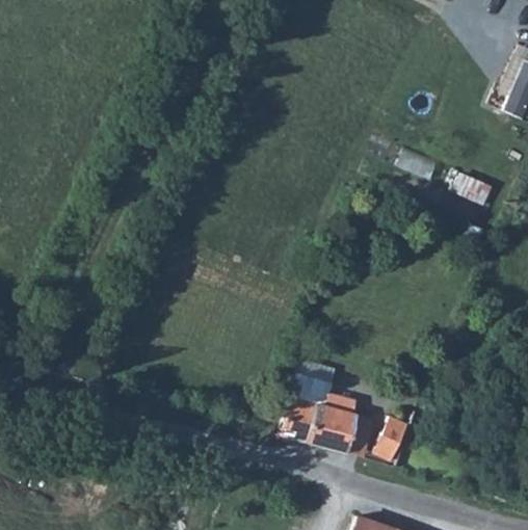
[(527,56),(505,104),(527,113),(527,56)]
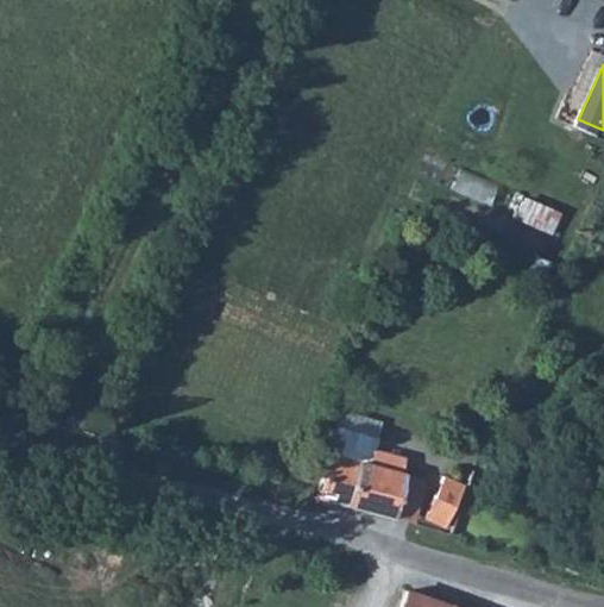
[(409,475),(417,448),(338,427),(331,455),(409,475)]
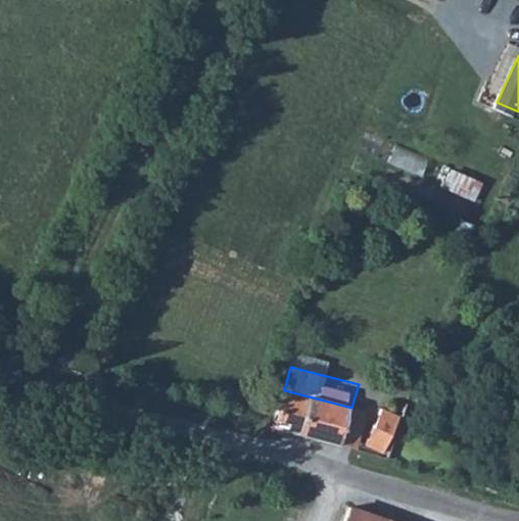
[(276,426),(341,444),(351,408),(284,390),(276,426)]
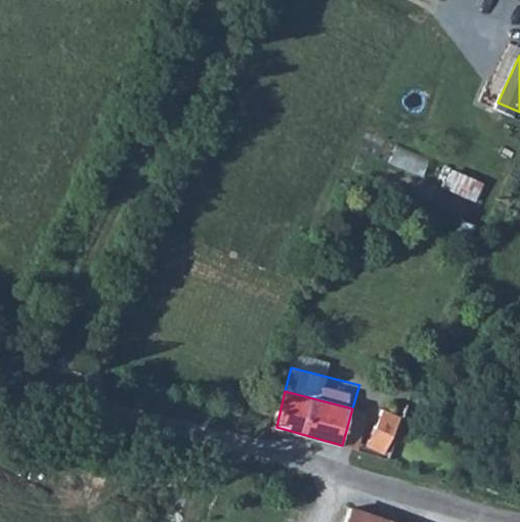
[(374,446),(389,450),(395,434),(378,428),(374,446)]
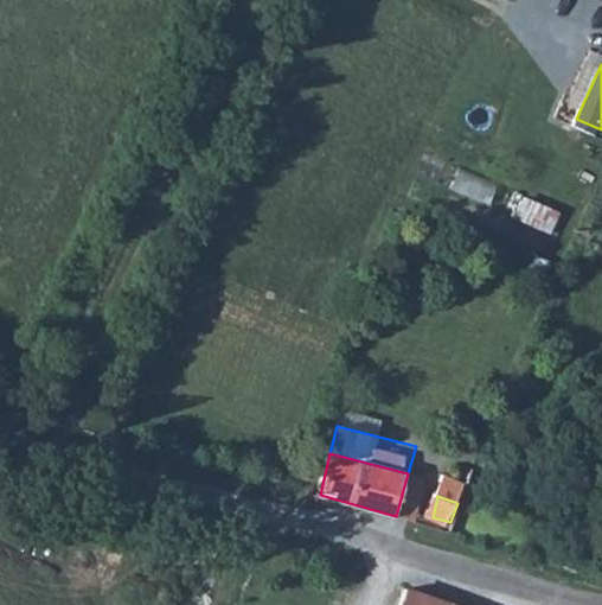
[(454,604),(455,600),(414,586),(407,604),(454,604)]
